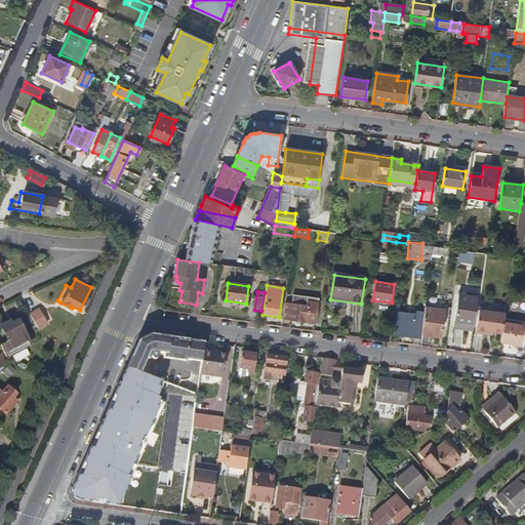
[(474,325),(477,297),(458,294),(455,323),(474,325)]
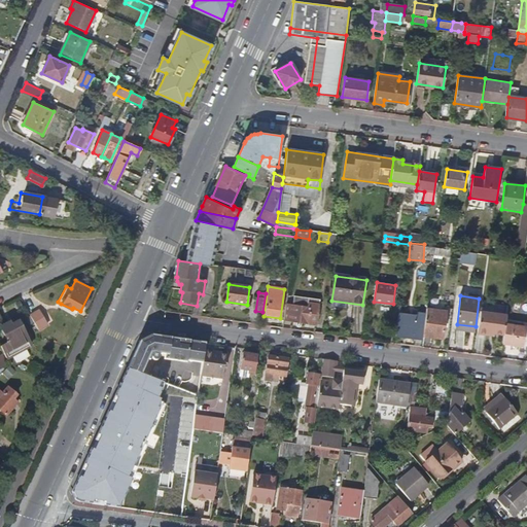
[(319,305),(320,300),(293,296),(292,305),(307,307),(308,303),(319,305)]
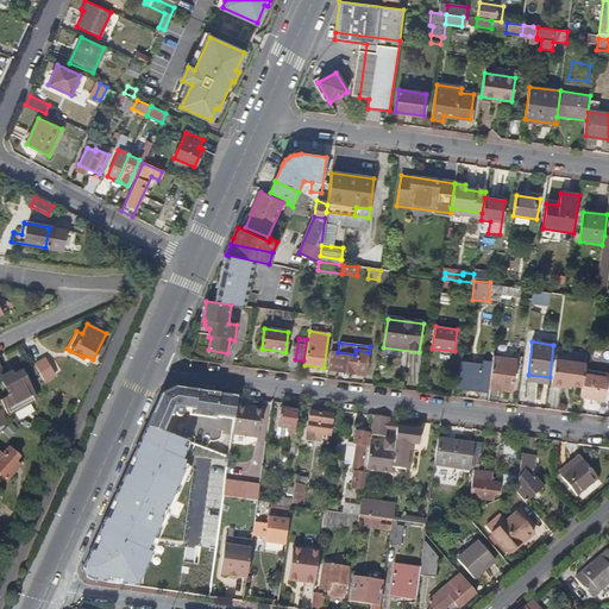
[(365,376),(369,352),(356,350),(355,355),(338,352),(331,351),(327,370),(341,372),(341,377),(344,378),(346,378),(347,377),(349,374),(365,376)]
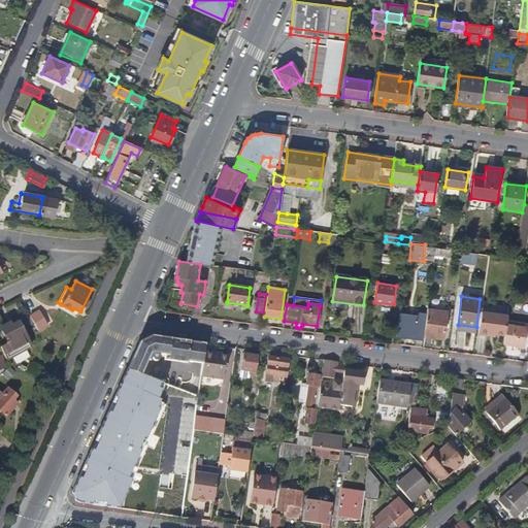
[(80,311),(73,308),(72,309),(61,304),(59,308),(76,319),(80,311)]
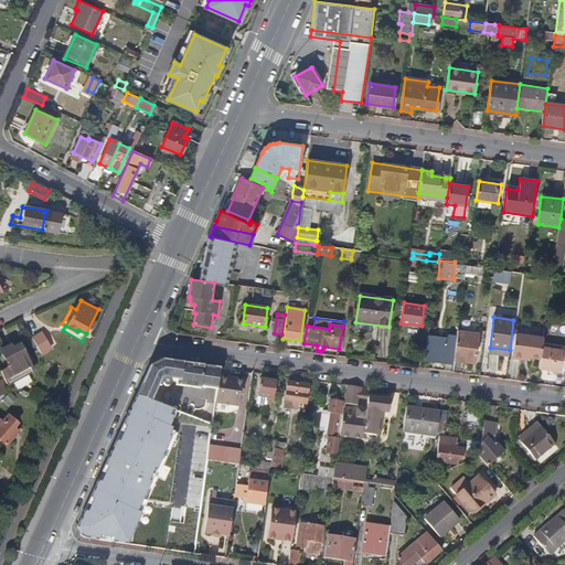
[(53,348),(45,327),(35,331),(43,351),(53,348)]
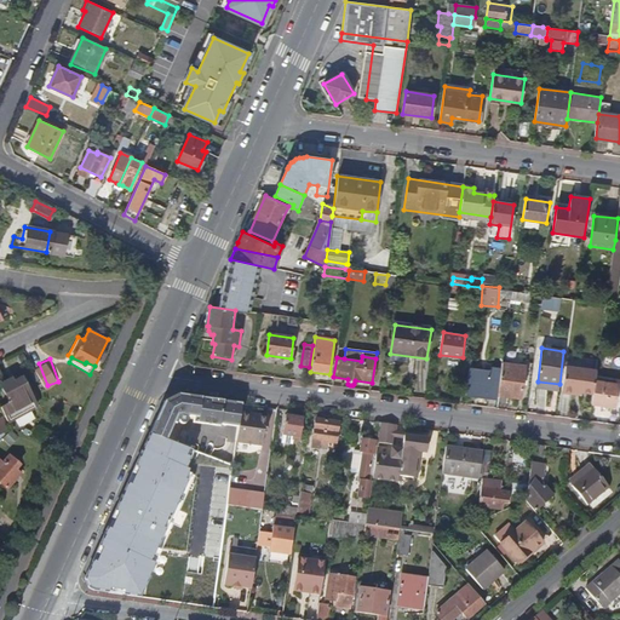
[(521,399),(524,367),(503,363),(501,372),(500,375),(498,395),(521,399)]
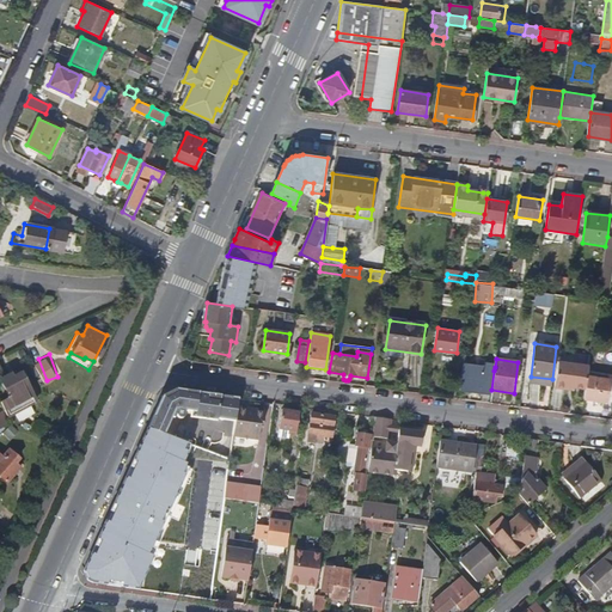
[(587,375),(589,362),(558,359),(554,389),(565,391),(565,386),(573,387),(573,389),(585,390),(587,375)]
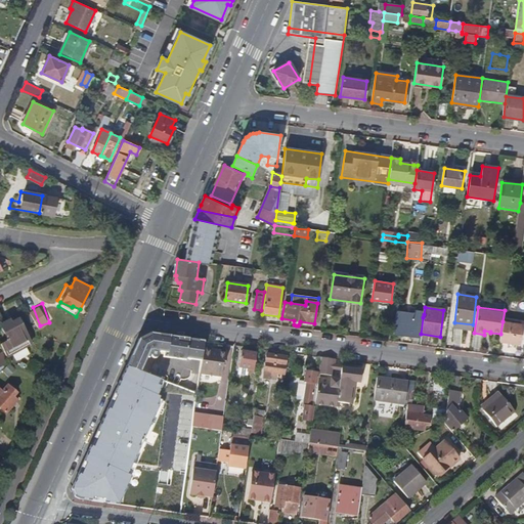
[(421,334),(423,317),(416,316),(405,315),(406,313),(396,312),(393,334),(403,336),(404,331),(421,334)]
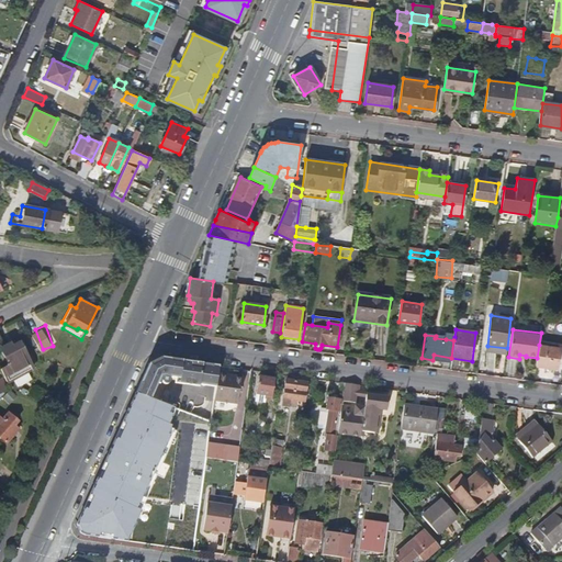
[(557,369),(560,348),(539,345),(537,358),(536,366),(557,369)]
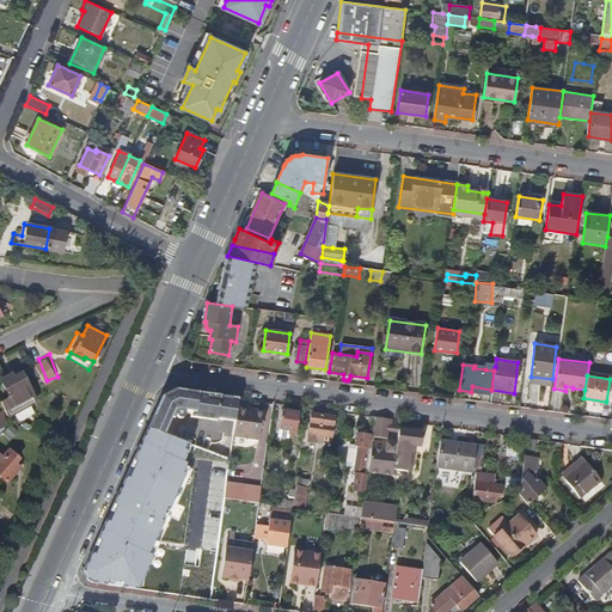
[(35,404),(22,378),(13,381),(11,377),(0,381),(0,383),(8,401),(0,405),(6,418),(35,404)]
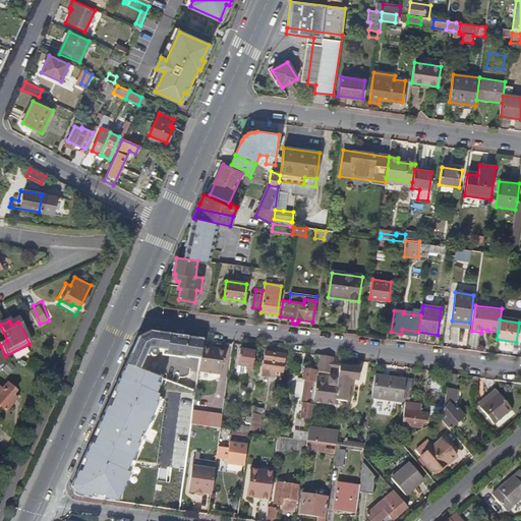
[(158,353),(158,351),(158,350),(166,351),(166,352),(175,354),(175,355),(200,359),(203,347),(204,340),(150,332),(138,338),(132,351),(126,365),(137,369),(148,373),(156,356),(157,355),(158,353)]
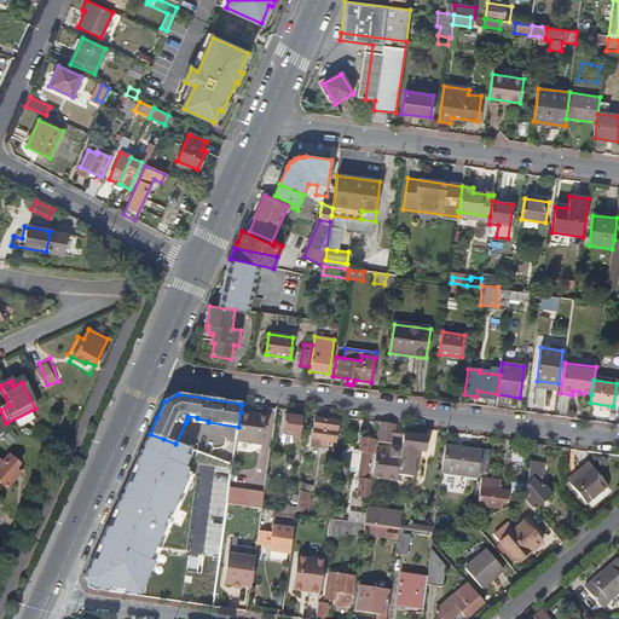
[(267,428),(268,416),(241,412),(238,427),(237,443),(262,446),(265,428),(267,428)]
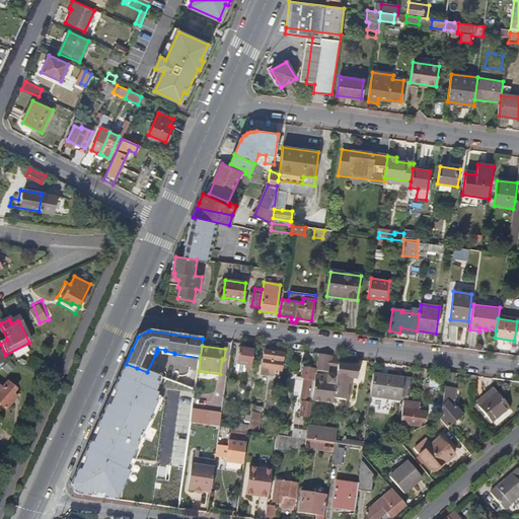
[(251,369),(254,350),(239,348),(236,364),(246,365),(245,368),(251,369)]
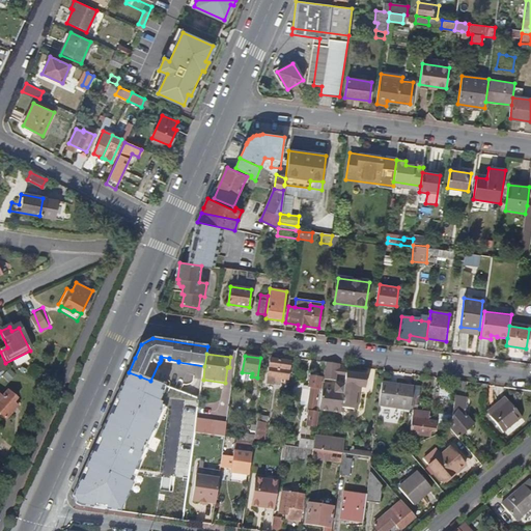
[(288,380),(290,362),(271,360),(268,376),(288,380)]
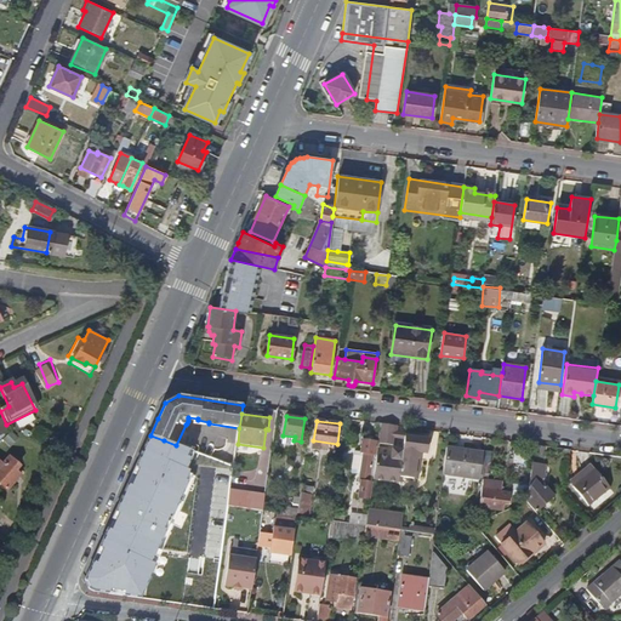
[(396,445),(398,426),(381,423),(379,443),(396,445)]
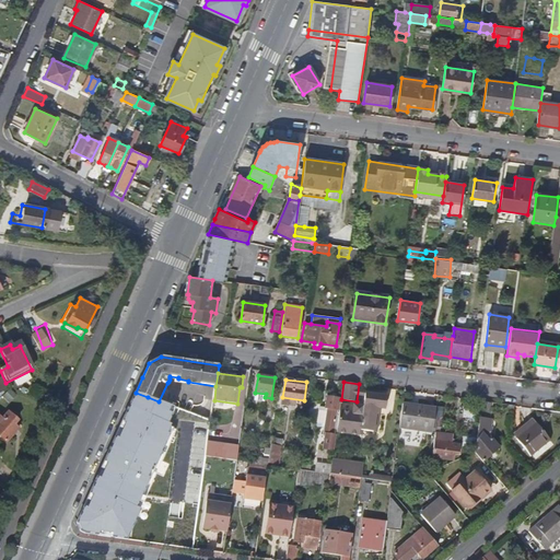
[(148,397),(136,393),(78,522),(81,531),(128,539),(177,429),(170,424),(175,408),(159,401),(148,397)]
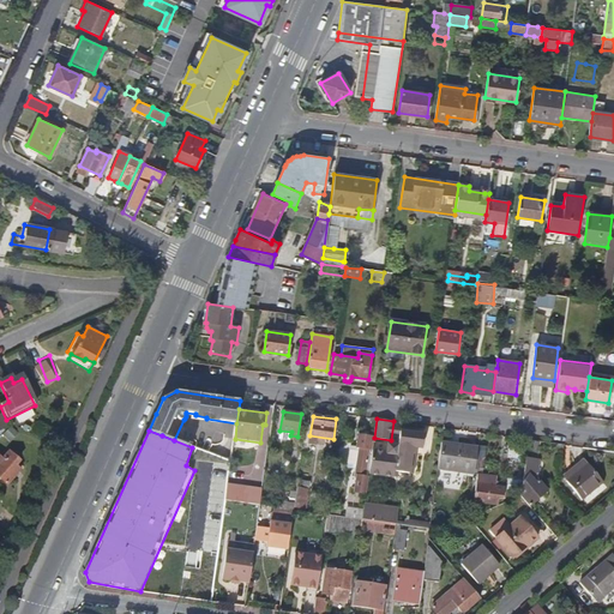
[(410,473),(413,453),(415,455),(416,447),(419,447),(422,449),(425,435),(401,432),(398,446),(387,444),(386,452),(372,450),(368,473),(395,476),(396,470),(409,473),(410,473)]
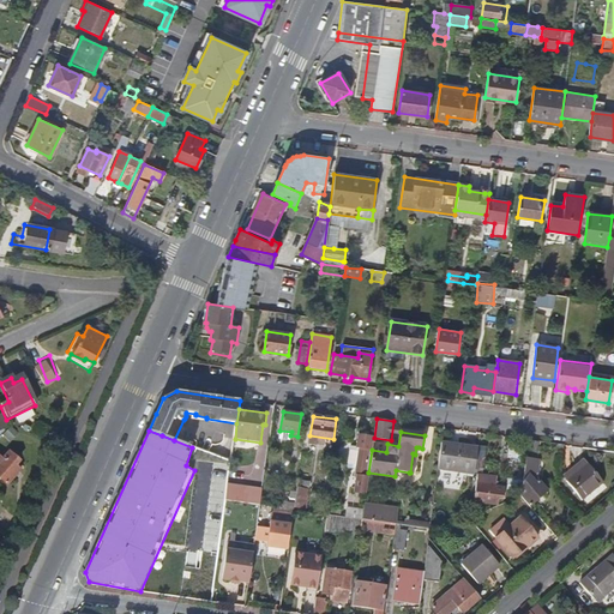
[(372,449),(374,438),(360,435),(357,447),(360,447),(355,475),(357,475),(365,476),(368,449),(372,449)]
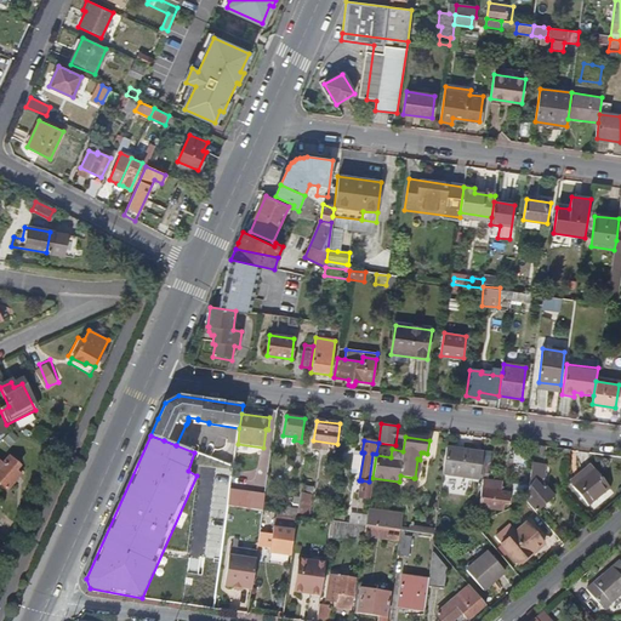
[(484,451),(484,450),(448,445),(444,471),(480,477),(482,467),(484,451)]
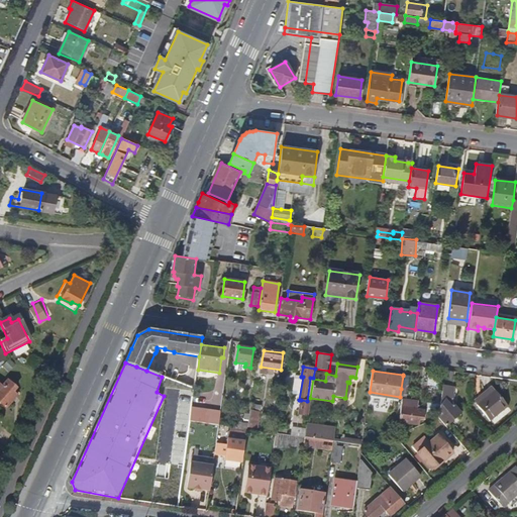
[(299,400),(303,377),(301,377),(295,376),(292,399),(299,400)]
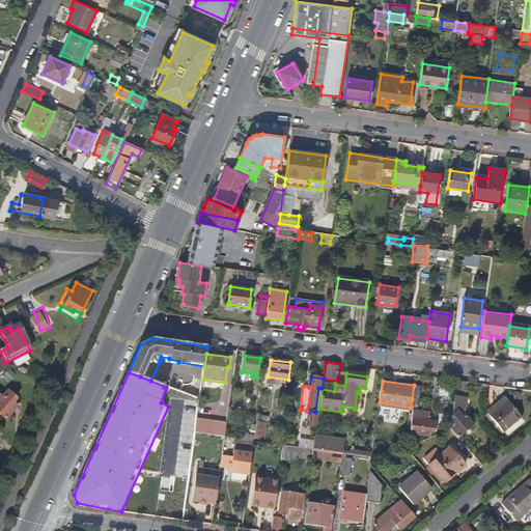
[(419,400),(421,387),(414,386),(412,399),(419,400)]
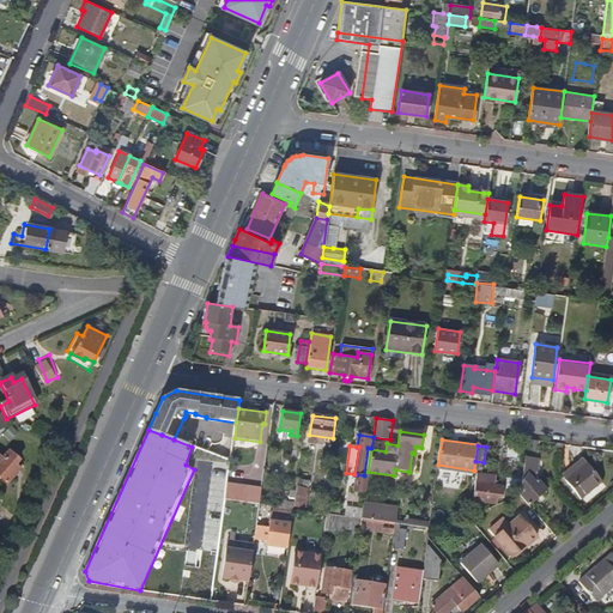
[(20,469),(17,466),(20,462),(10,453),(0,462),(0,475),(7,483),(20,469)]
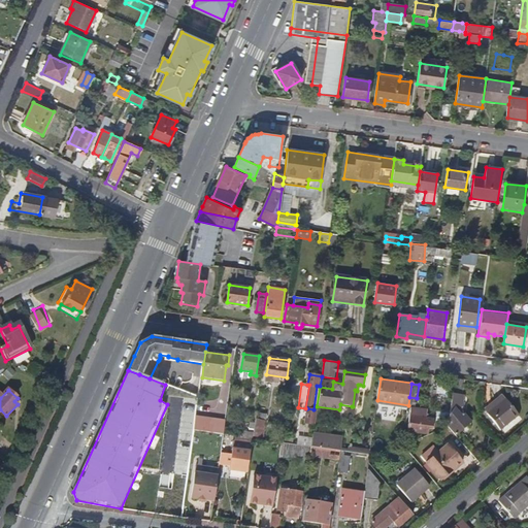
[(500,428),(518,414),(504,398),(487,413),(500,428)]
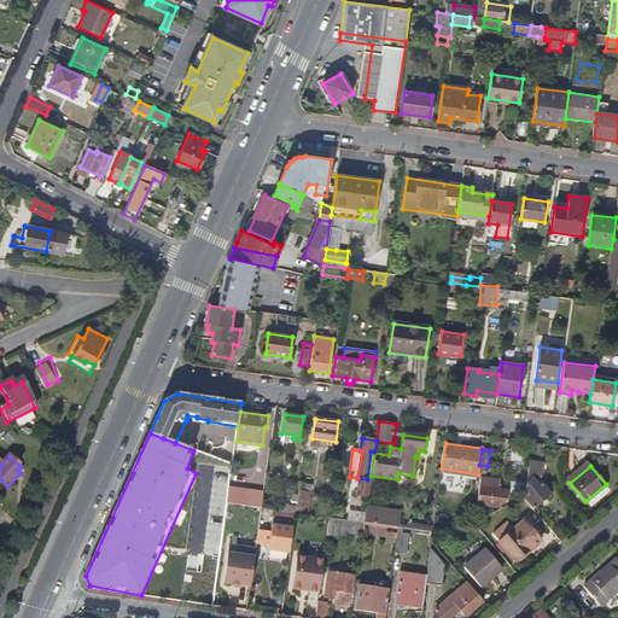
[(516,478),(511,490),(523,495),(531,474),(526,473),(523,482),(516,478)]
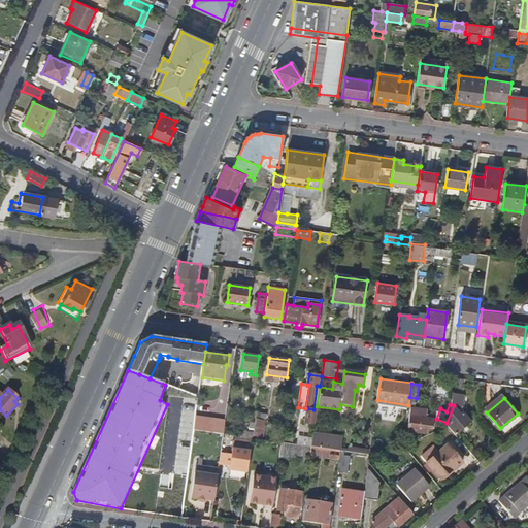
[(433,429),(434,419),(427,418),(428,409),(407,406),(404,430),(428,433),(429,428),(433,429)]
